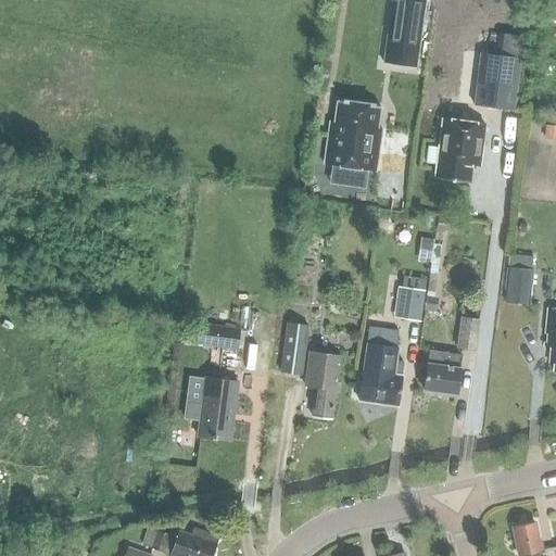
[(390,0),(381,63),(414,67),(424,0),(390,0)]
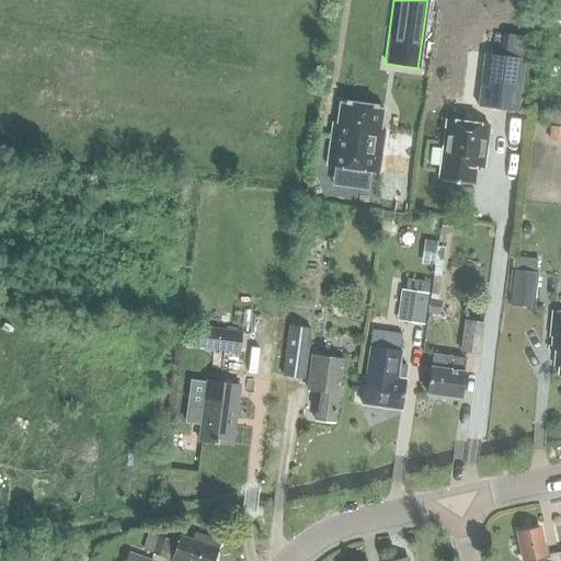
[(503,34),(501,55),(524,58),(527,36),(503,34)]
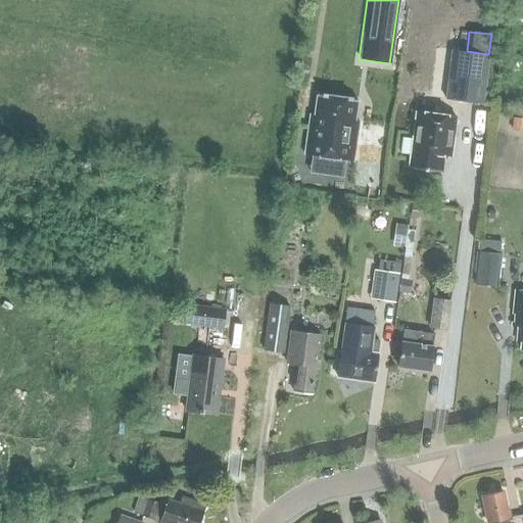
[(452,50),(446,99),(484,103),(488,54),(467,51),(452,50)]
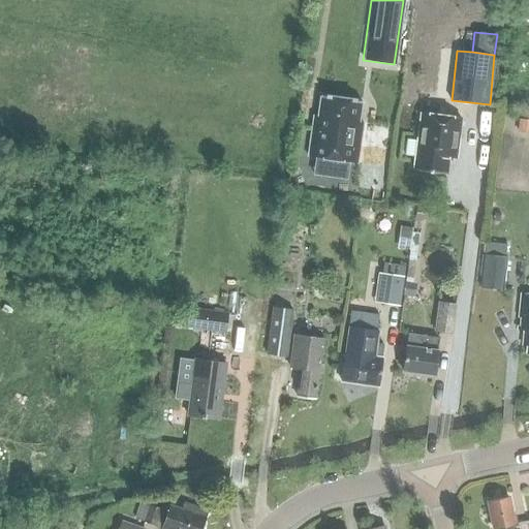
[(320,95),(317,116),(316,128),(312,128),(308,157),(356,163),(363,122),(359,122),(362,101),(320,95)]
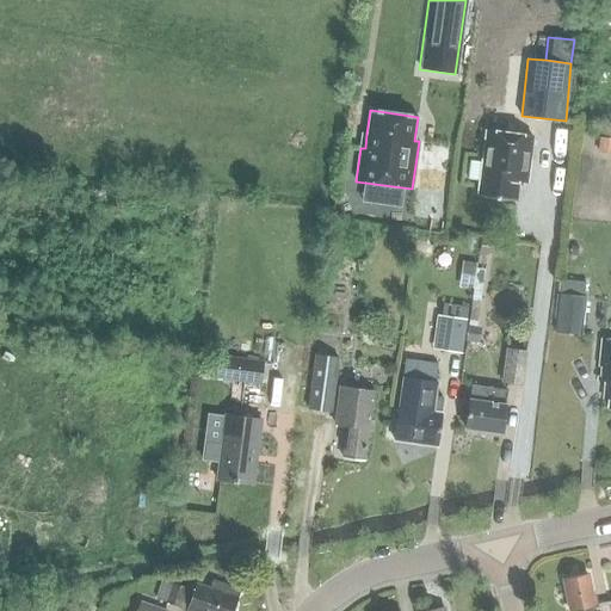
[(518,181),(525,183),(531,136),(486,130),(482,162),(469,160),(467,179),(480,180),(477,197),(516,202),(518,181)]
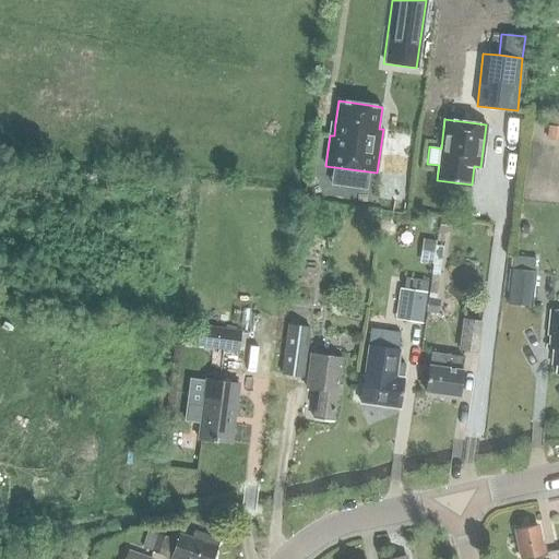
[(456,234),(458,222),(440,218),(438,230),(456,234)]
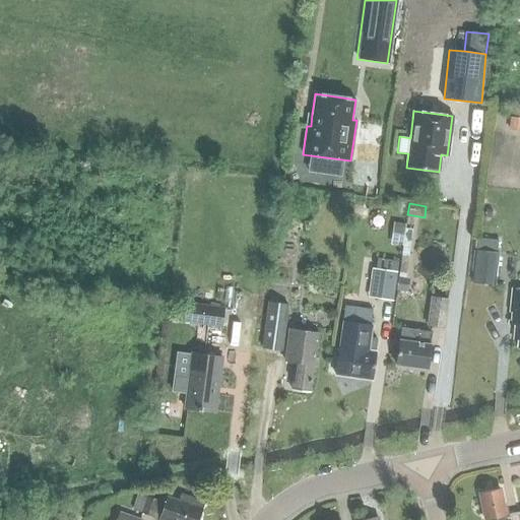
[(394,225),(391,245),(400,246),(403,226),(394,225)]
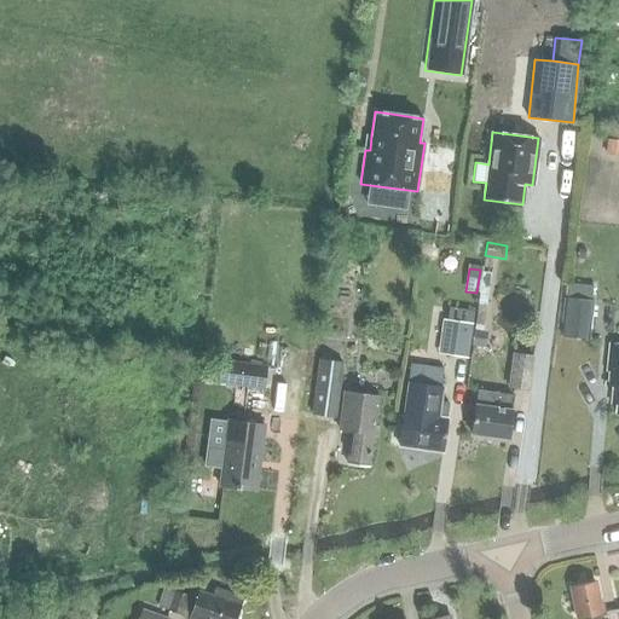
[(561,336),(589,340),(594,301),(591,300),(593,287),(568,283),(566,298),(565,298),(561,336)]
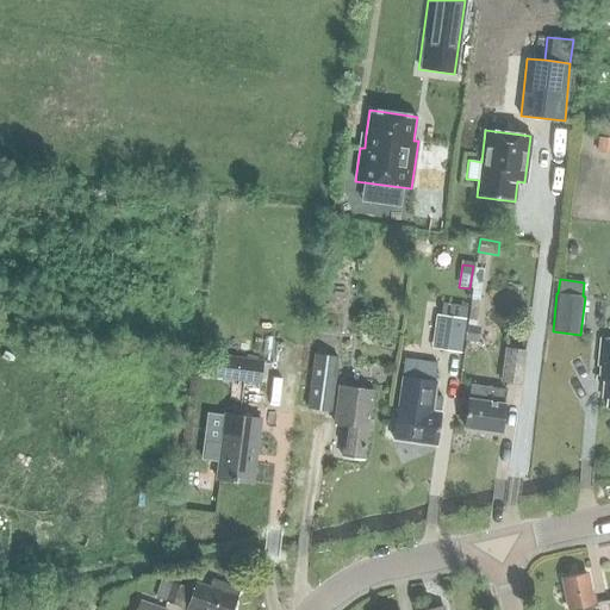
[(439,303),(439,313),(465,316),(466,305),(439,303)]
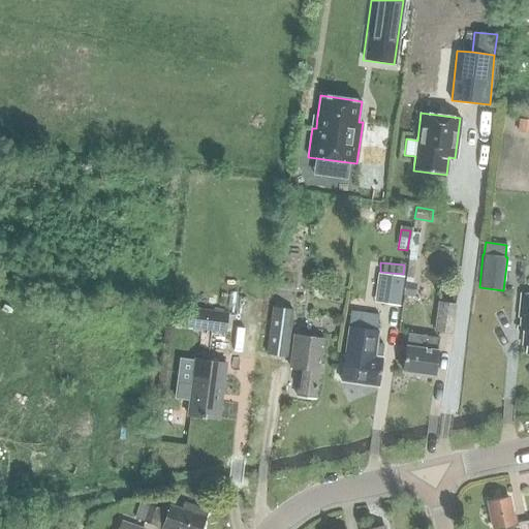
[(374,303),(400,306),(404,277),(378,273),(374,303)]
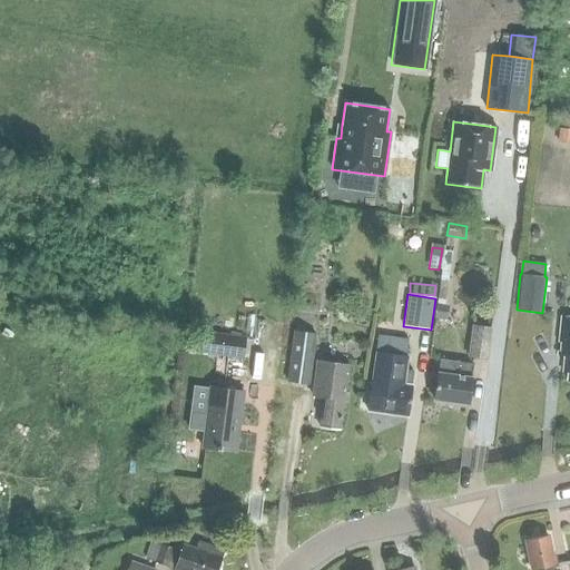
[(449,306),(444,305),(435,304),(433,318),(446,320),(449,306)]
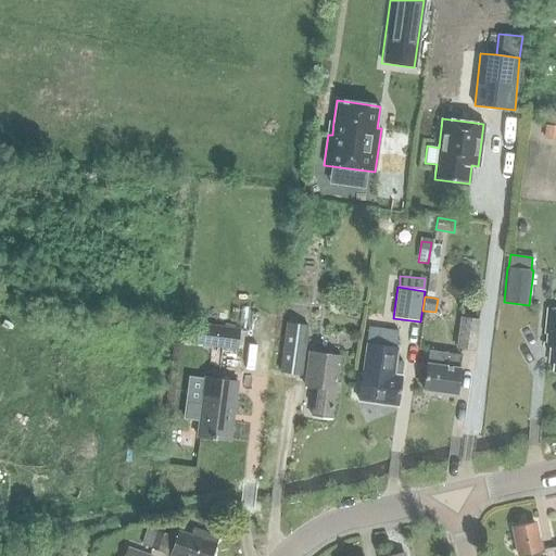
[(553,371),(555,371),(555,311),(547,310),(544,346),(551,346),(548,363),(554,363),(553,371)]
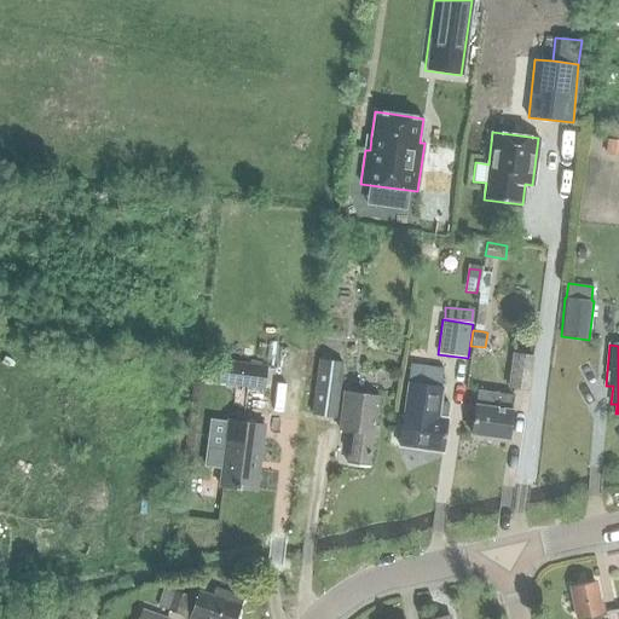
[(509,389),(527,392),(533,358),(515,356),(509,389)]
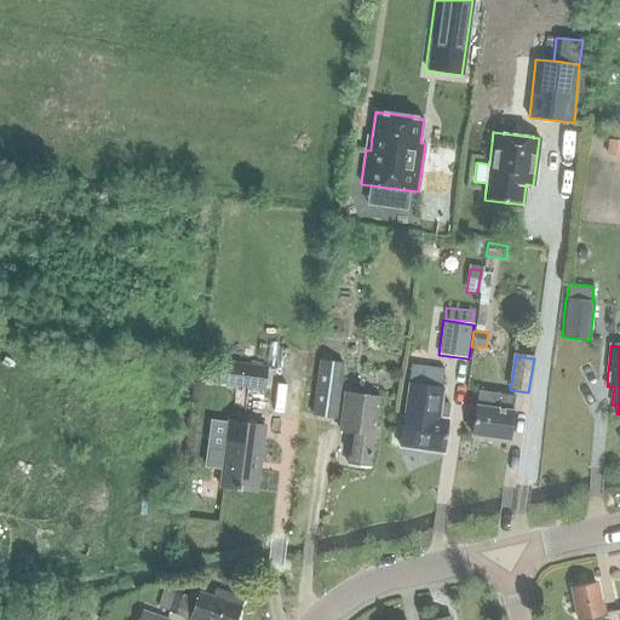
[(217,384),(264,390),(268,366),(219,360),(217,384)]
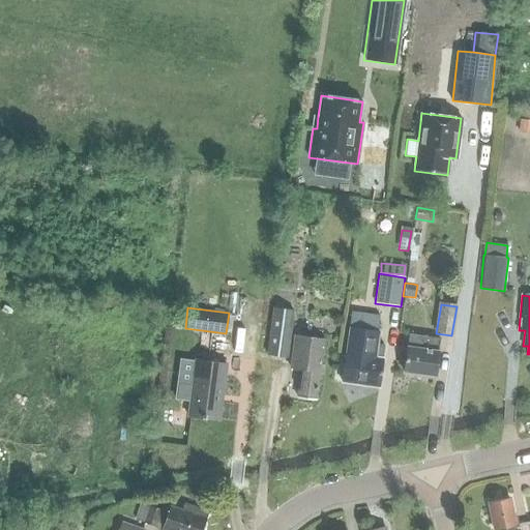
[(266,355),(287,357),(294,311),(272,307),(266,355)]
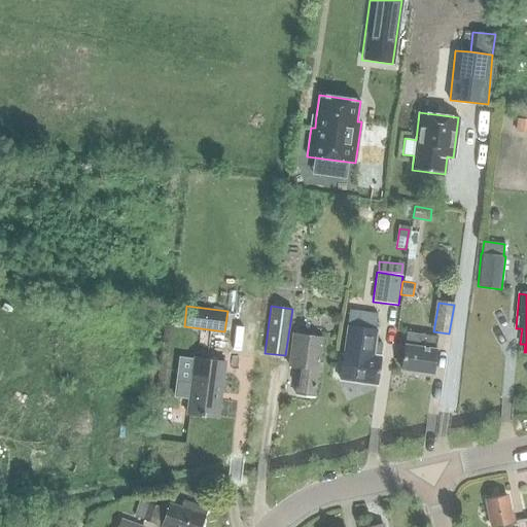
[(380,358),(382,346),(377,345),(379,334),(372,332),(372,329),(355,327),(355,329),(350,329),(342,380),(378,386),(382,358),(380,358)]
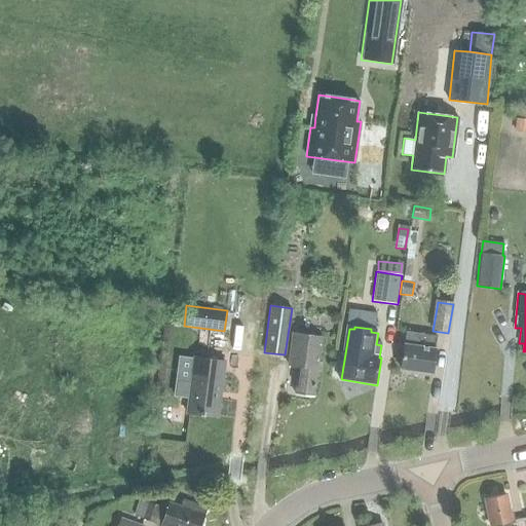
[(300,367),(296,395),(314,398),(318,372),(321,373),(323,363),(320,363),(324,336),(291,332),(287,366),(300,367)]
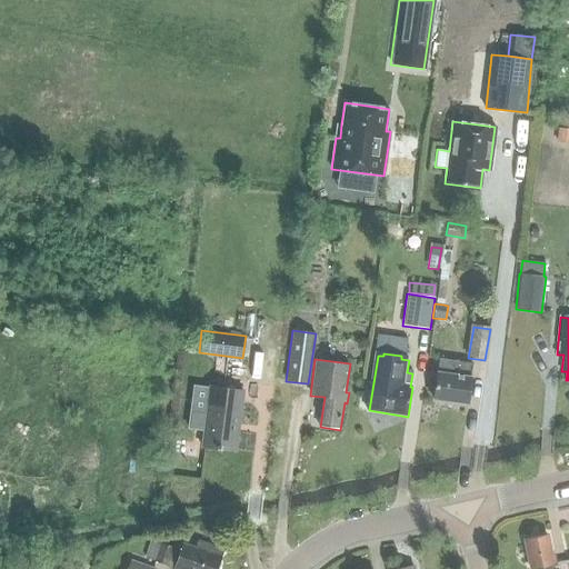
[(433,400),(468,405),(472,378),(469,378),(471,365),(440,359),(433,400)]
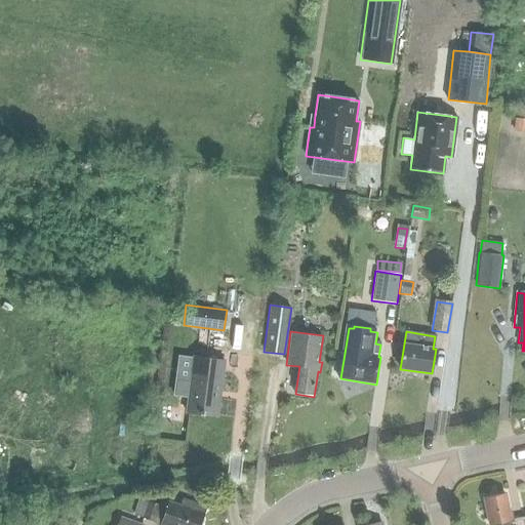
[(184,412),(217,416),(226,360),(192,355),(184,412)]
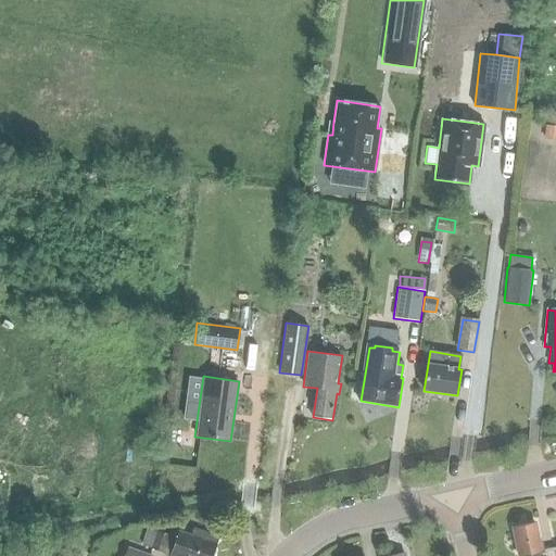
[(532,522),(512,528),(517,555),(543,555),(541,543),(538,544),(532,522)]
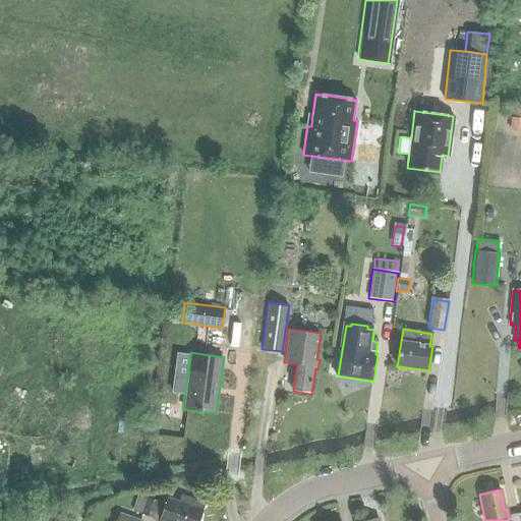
[(197,520),(205,503),(180,495),(178,501),(167,498),(165,503),(148,497),(148,498),(143,496),(141,500),(147,502),(142,513),(154,517),(155,513),(161,516),(159,520),(197,520)]
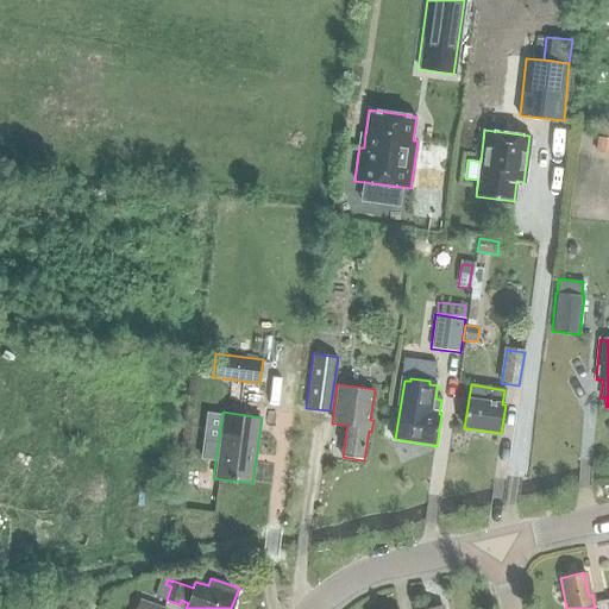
[(89,608),(54,597),(49,608),(89,608)]
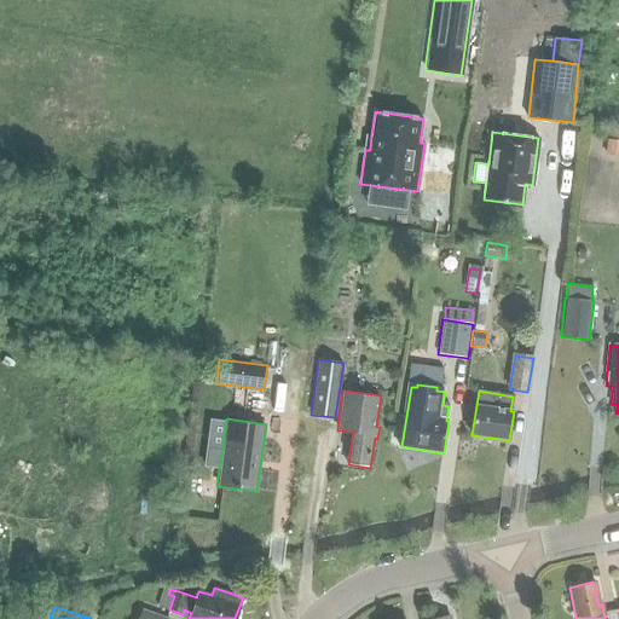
[(169,618),(171,618),(140,608),(137,618),(169,618)]
